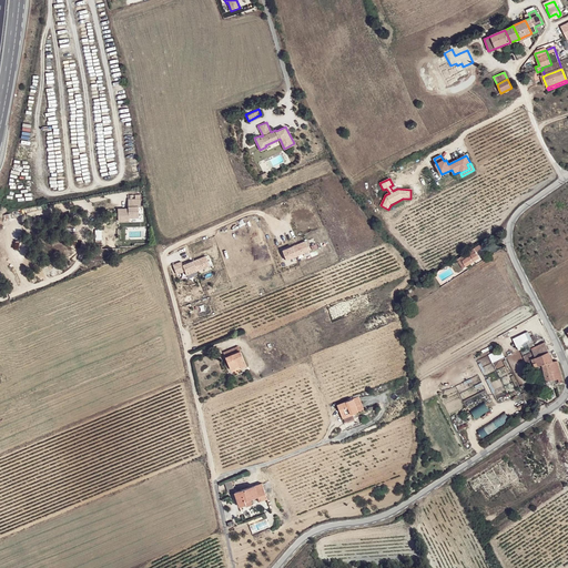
[(130,208),(119,208),(120,222),(130,222),(130,219),(140,219),(140,208),(142,208),(141,200),(130,200),(130,208)]
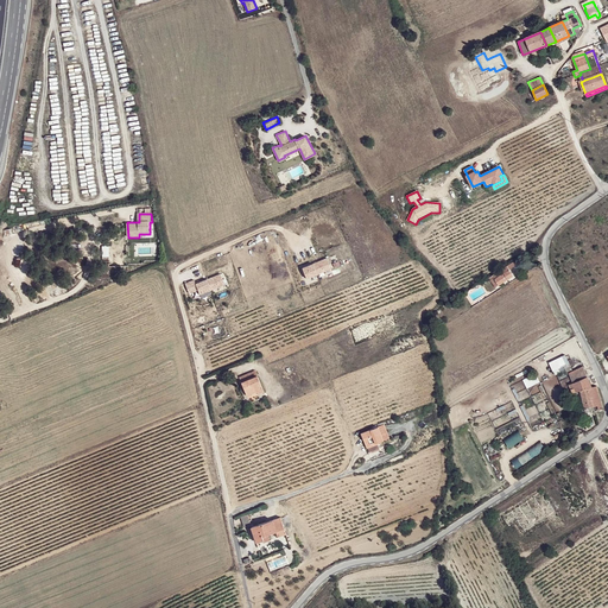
[(328,259),(305,270),(310,280),(334,270),(328,259)]
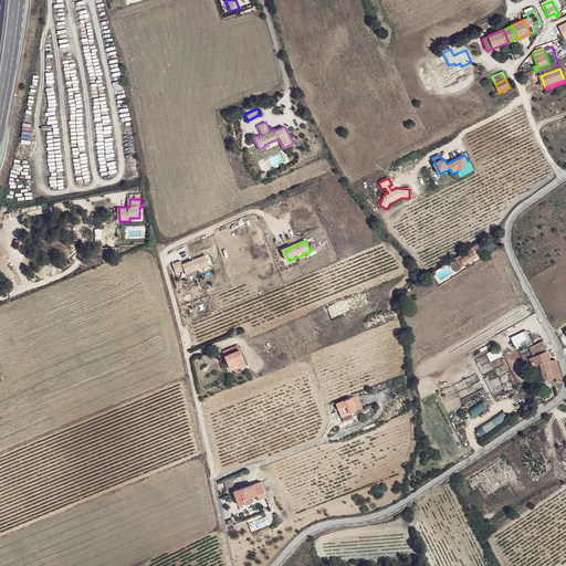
[(464,266),(479,258),(474,251),(473,248),(459,257),(459,258),(464,266)]
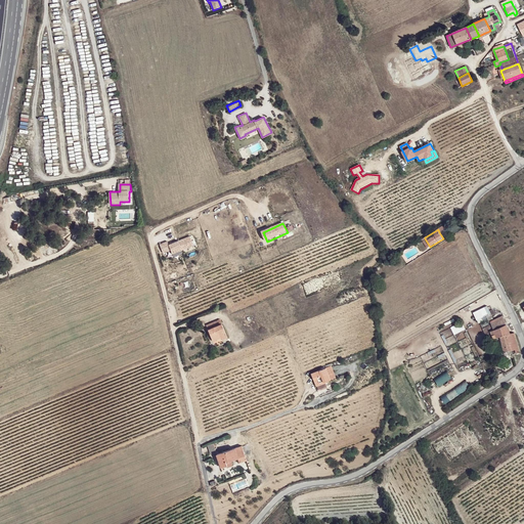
[(192,238),(171,247),(169,244),(162,247),(165,255),(173,252),(174,256),(195,248),(192,238)]
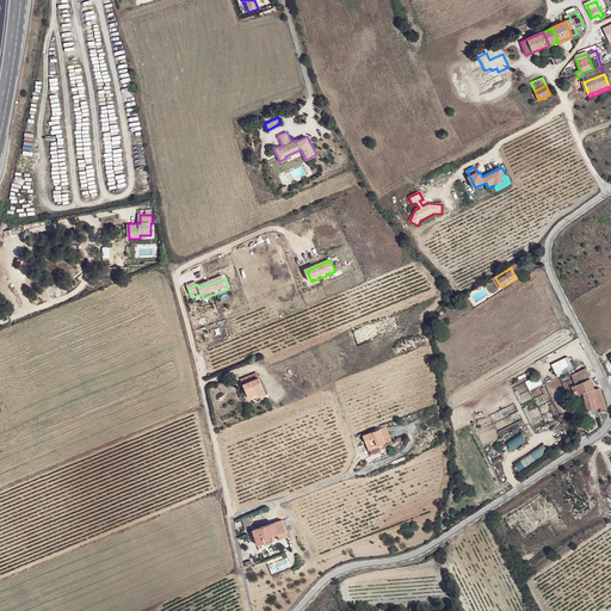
[(495,278),(488,282),(489,285),(492,284),(495,291),(501,288),(495,278)]
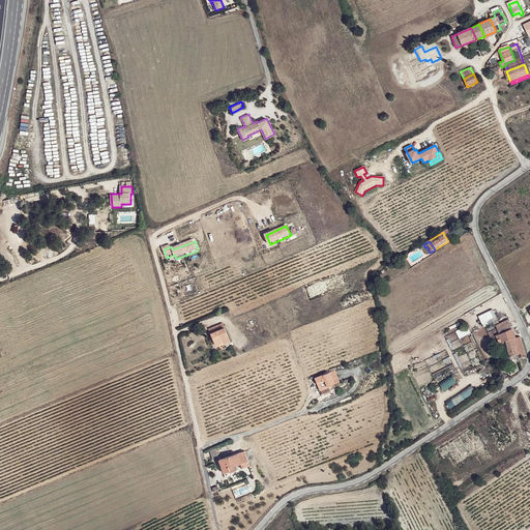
[(493,310),(479,316),(482,323),(496,317),(493,310)]
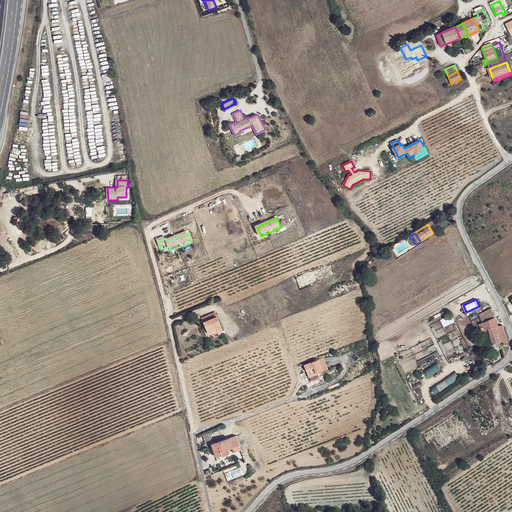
[(472,321),(473,325),(488,318),(485,311),(482,313),(479,306),(475,308),(479,318),(472,321)]
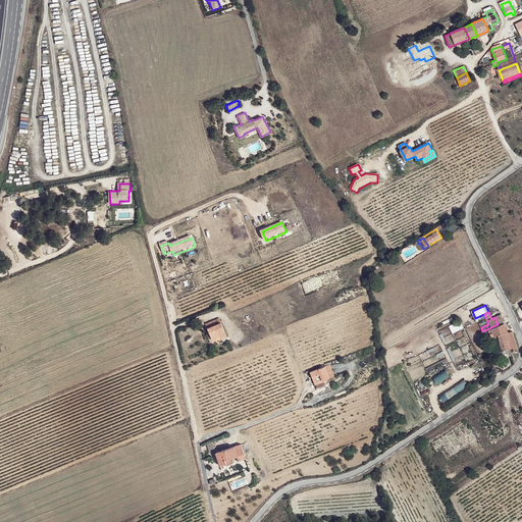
[(482,331),(483,332),(485,332),(487,335),(489,334),(488,330),(489,330),(492,337),(499,335),(504,354),(508,353),(508,350),(509,349),(506,333),(509,332),(501,315),(494,317),(498,324),(482,331)]
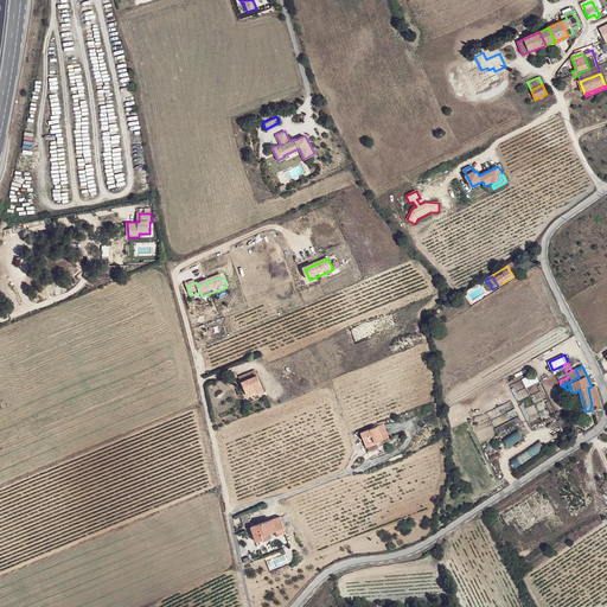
[(255,372),(238,379),(241,384),(257,377),(255,372)]
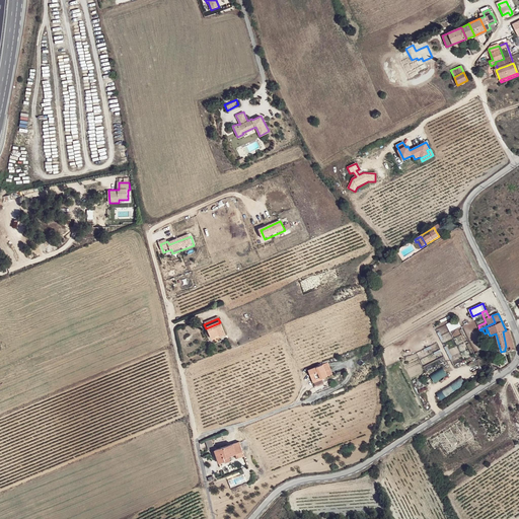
[(220,322),(206,328),(211,339),(219,336),(220,338),(225,336),(220,322)]
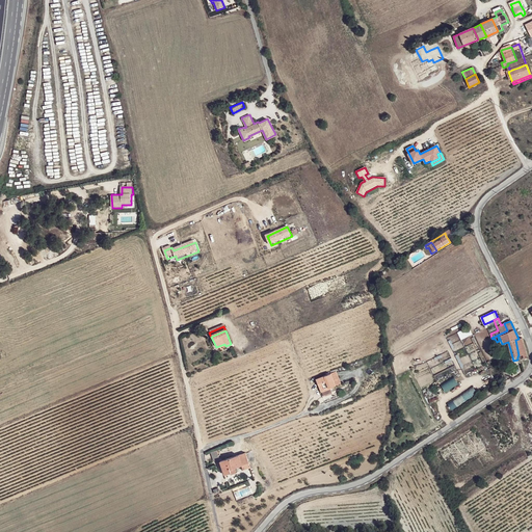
[(528,357),(523,338),(519,339),(515,340),(519,355),(521,355),(522,360),(528,357)]
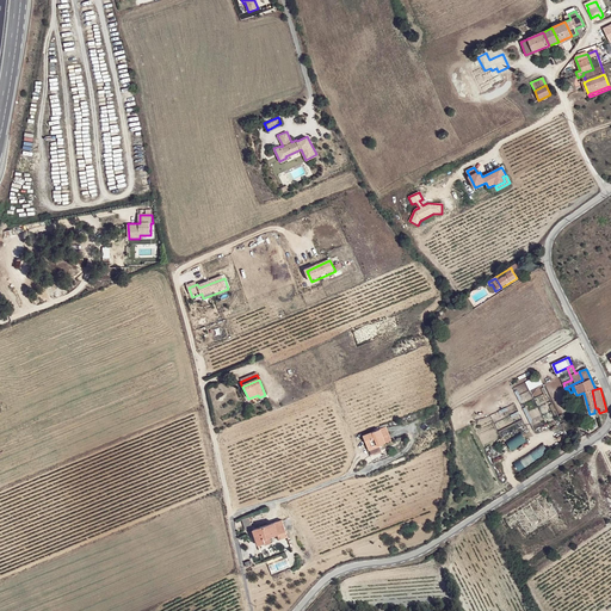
[(380,429),(384,442),(390,440),(386,426),(380,429)]
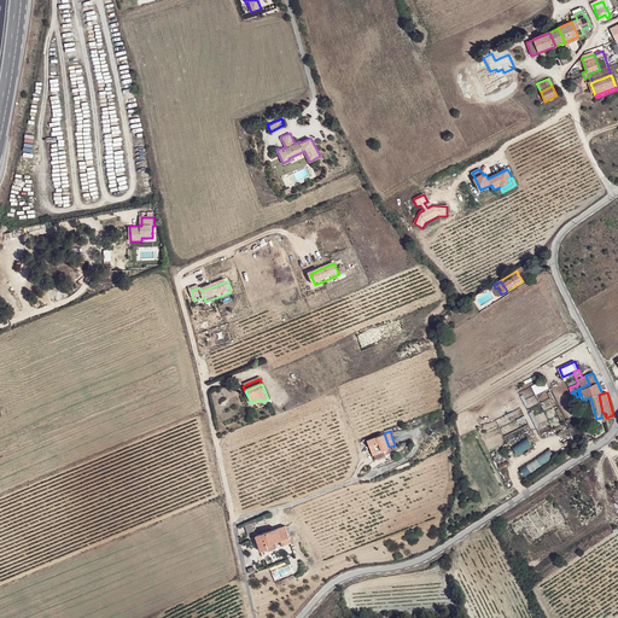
[(384,433),(367,439),(372,453),(389,447),(384,433)]
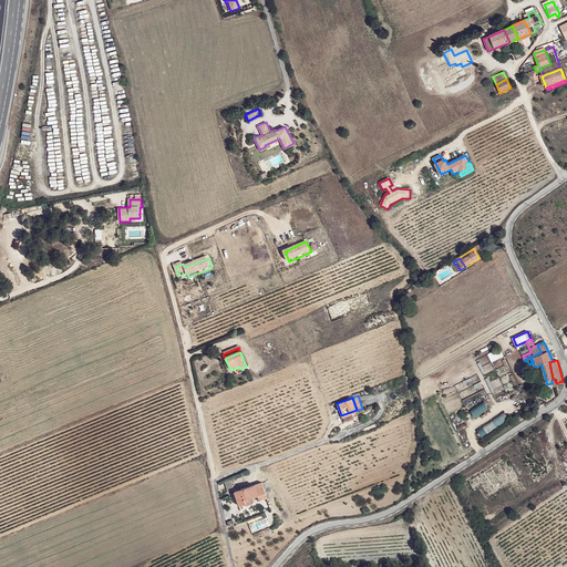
[(484,401),(470,409),(475,418),(488,409),(484,401)]
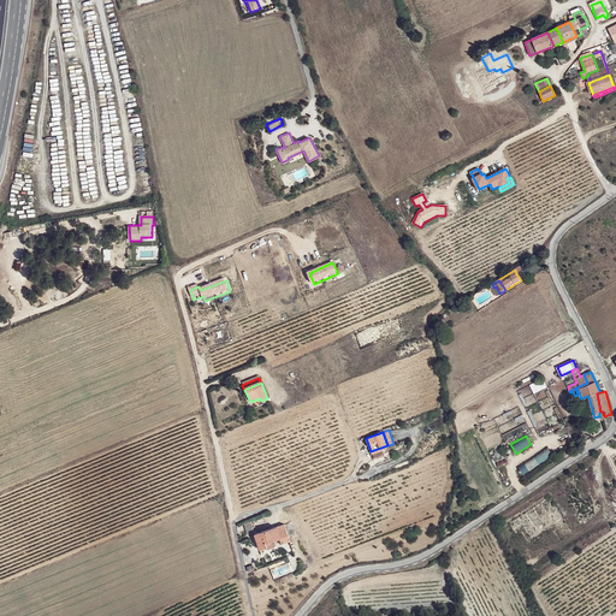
[(519,467),(523,474),(552,454),(548,446),(519,467)]
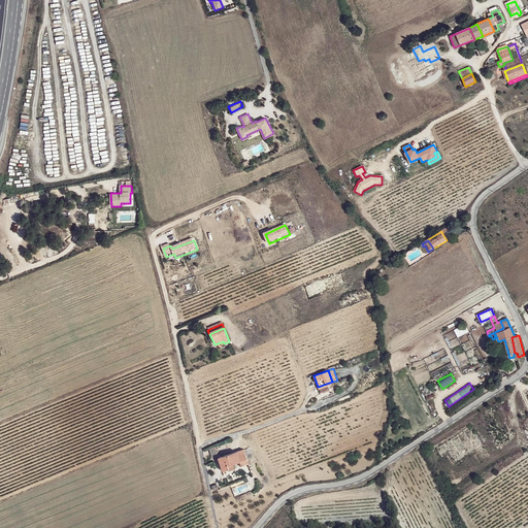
[(212,457),(219,458),(216,447),(209,449),(212,457)]
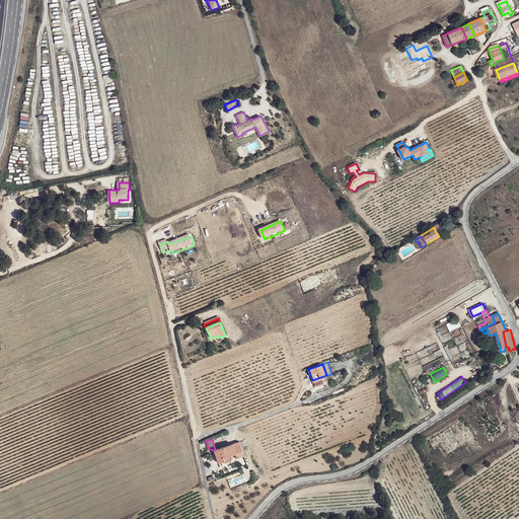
[(219,463),(225,461),(224,458),(229,456),(236,454),(237,458),(244,456),(240,442),(233,444),(215,450),(219,463)]
